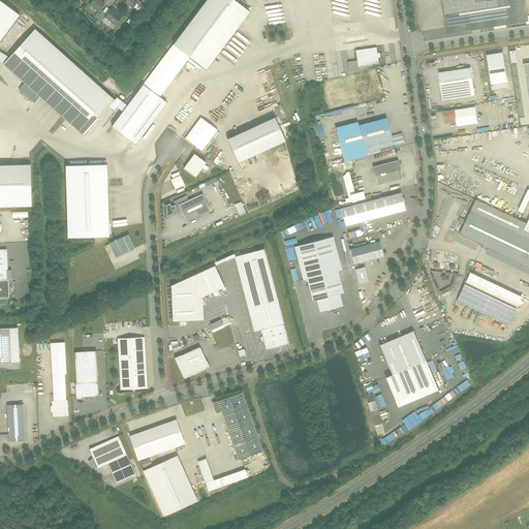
[(97,14),(102,8),(100,6),(104,0),(89,0),(89,2),(88,4),(96,11),(95,12),(97,14)]
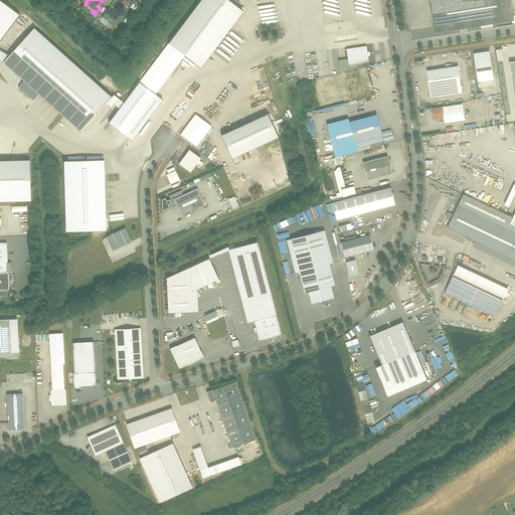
[(243,13),(225,0),(203,0),(169,47),(185,59),(201,70),(243,13)]
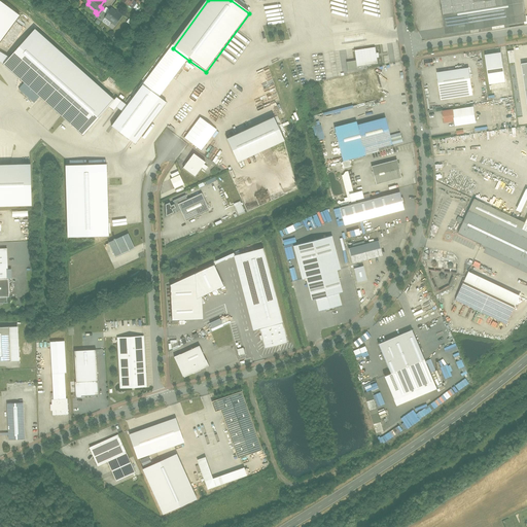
[(438,0),(444,34),(525,21),(522,0),(438,0)]
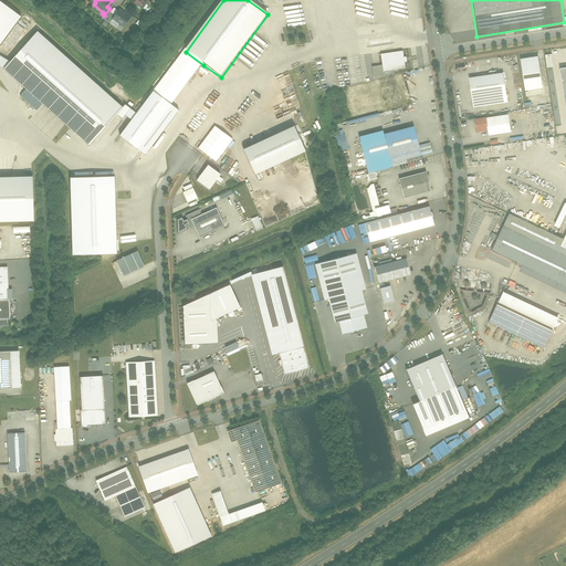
[(0,50),(22,20),(0,3),(0,50)]
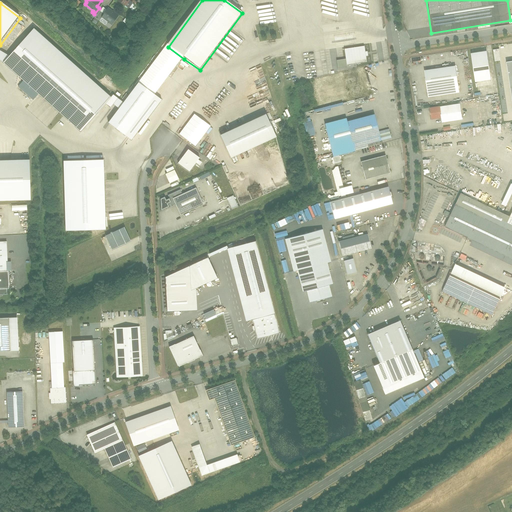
[(110,22),(119,12),(108,3),(106,6),(103,4),(99,8),(94,14),(95,15),(91,19),(95,22),(98,17),(101,20),(103,17),(110,22)]
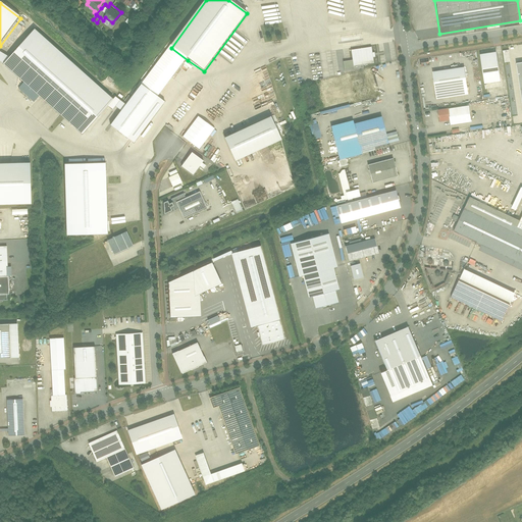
[(83,135),(113,100),(35,30),(3,63),(83,135)]
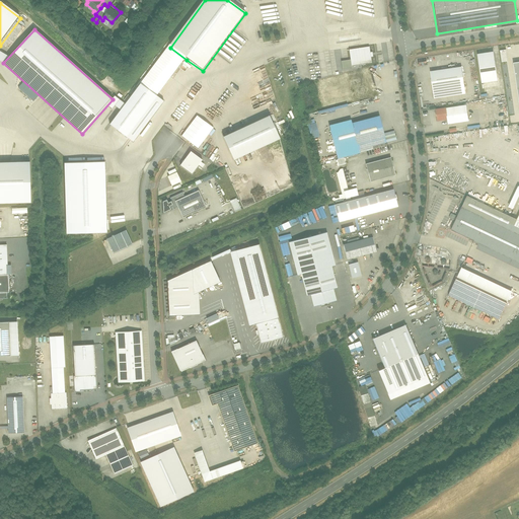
[(371,62),(369,47),(350,49),(351,64),(371,62)]
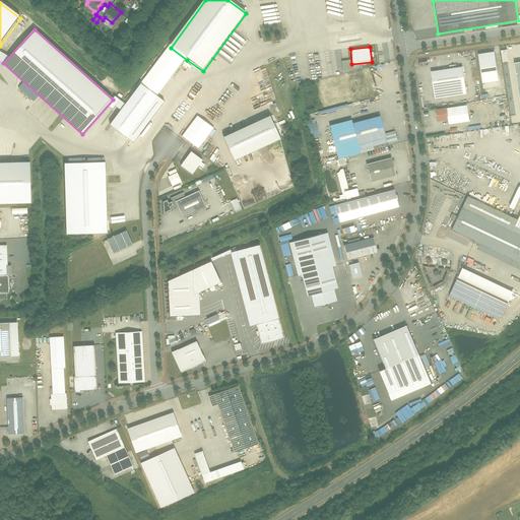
[(141,85),(157,98),(187,60),(171,48),(141,85)]
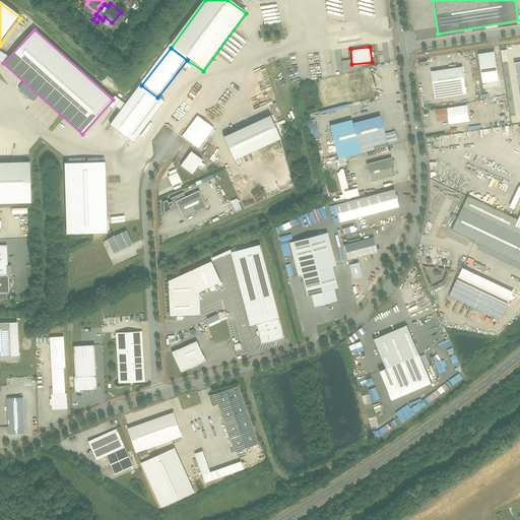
[(496,56),(480,58),(483,83),(499,81),(496,56)]
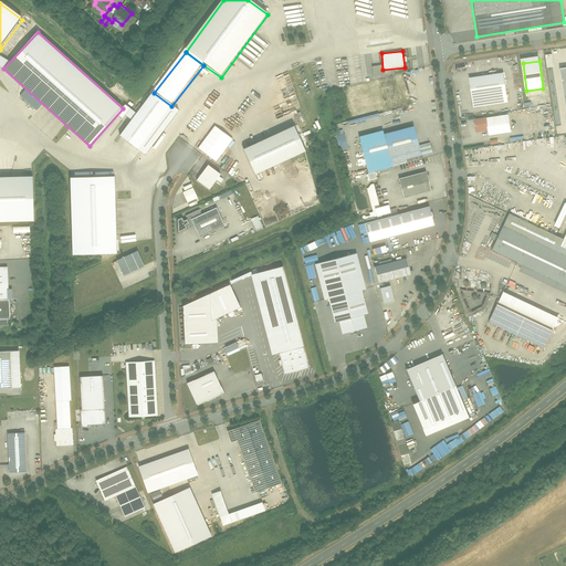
[(504,76),(471,82),(475,105),(507,100),(504,76)]
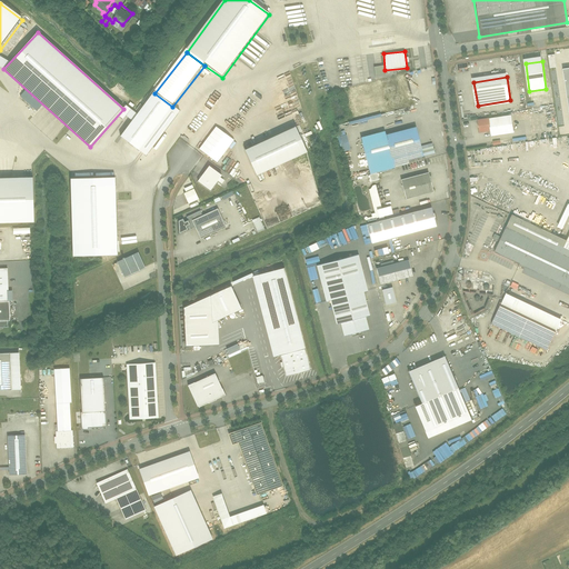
[(121,137),(140,151),(172,107),(155,93),(121,137)]
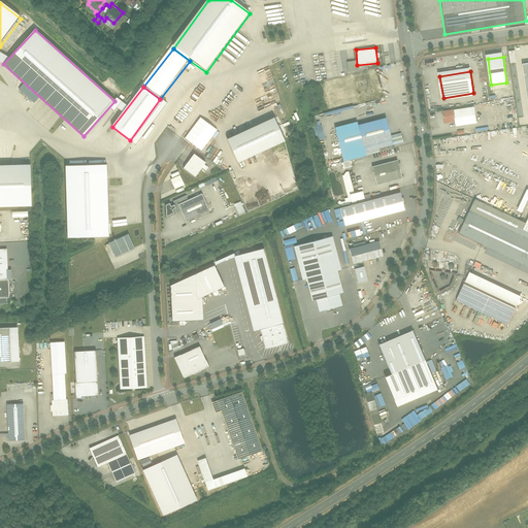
[(475,108),(443,113),(444,124),(456,122),(456,127),(477,124),(475,108)]
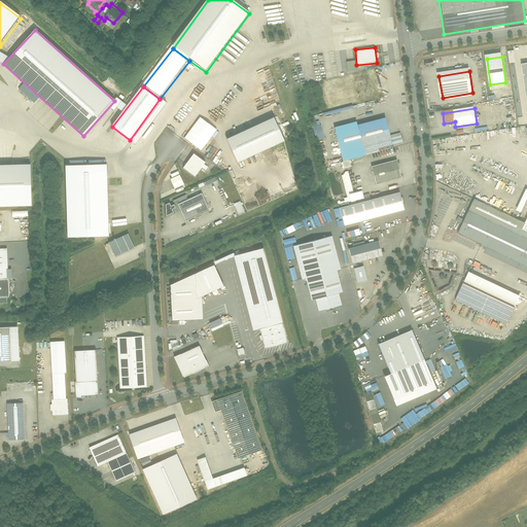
[(217,132),(201,119),(185,140),(202,152),(217,132)]
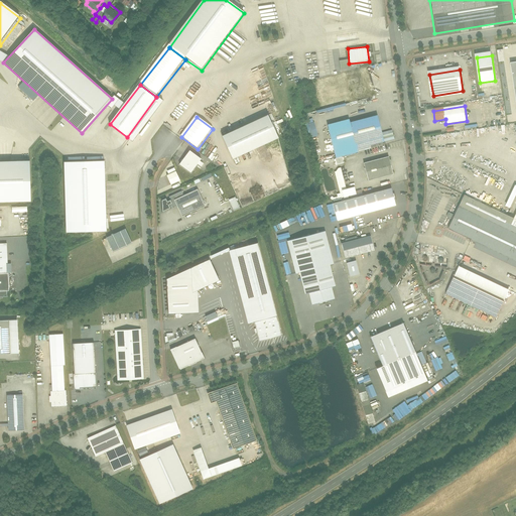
[(376,117),(349,124),(348,121),(327,126),(335,159),(356,154),(355,150),(383,143),(383,141),(381,133),(376,117)]
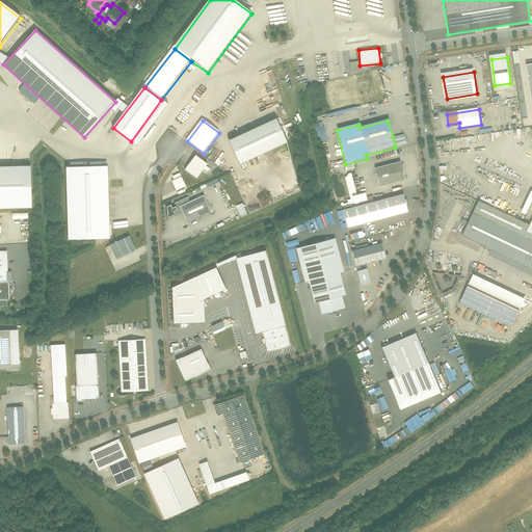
[(287,145),(276,122),(232,142),(242,165),(287,145)]
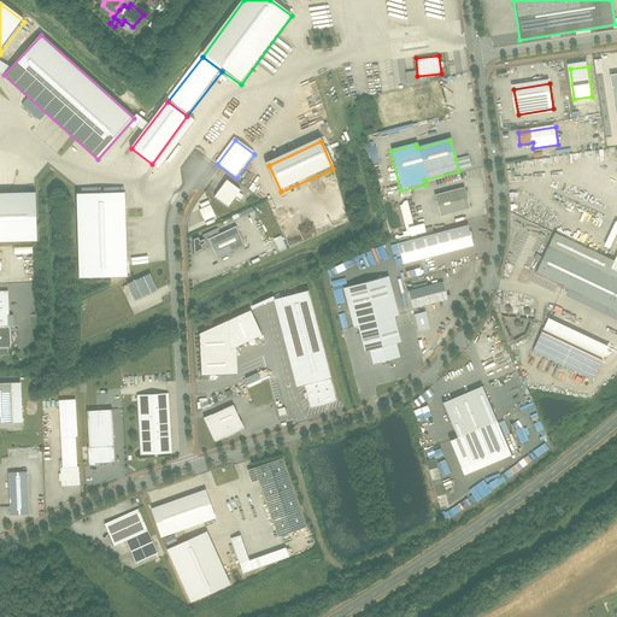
[(380,163),(376,146),(366,148),(370,165),(380,163)]
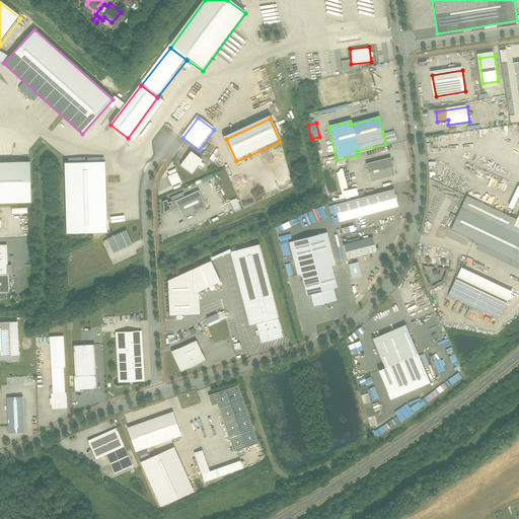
[(394,131),(383,134),(385,142),(396,139),(394,131)]
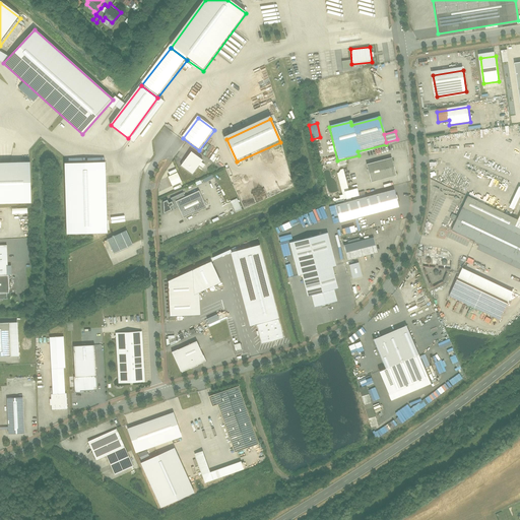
[(191,152),(181,167),(192,174),(201,160),(191,152)]
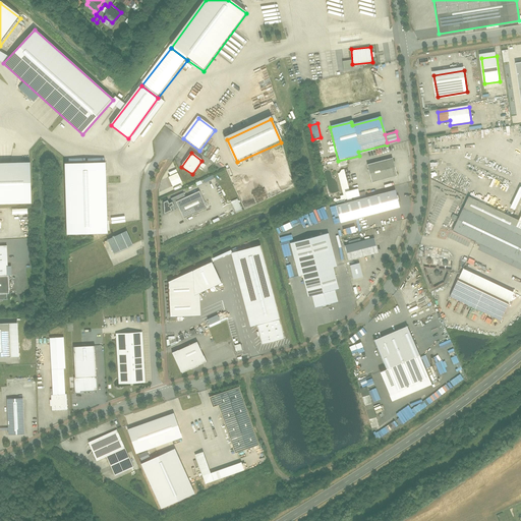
[(392,158),(367,165),(371,182),(397,175),(392,158)]
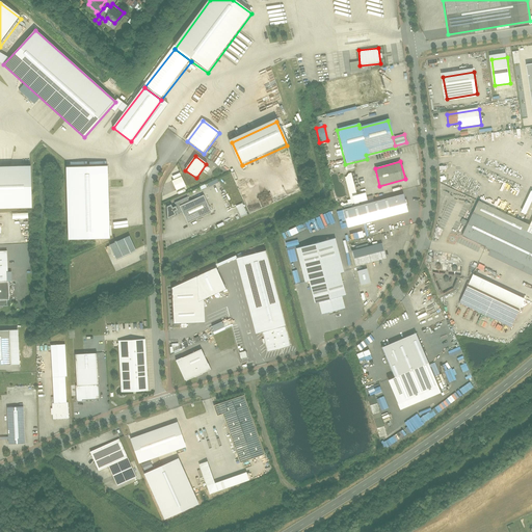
[(0,166),(0,207),(32,207),(30,166),(0,166)]
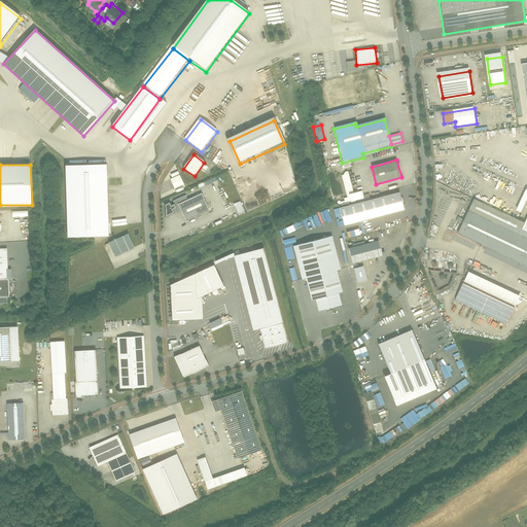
[(66,169),(67,239),(108,238),(107,168),(66,169)]
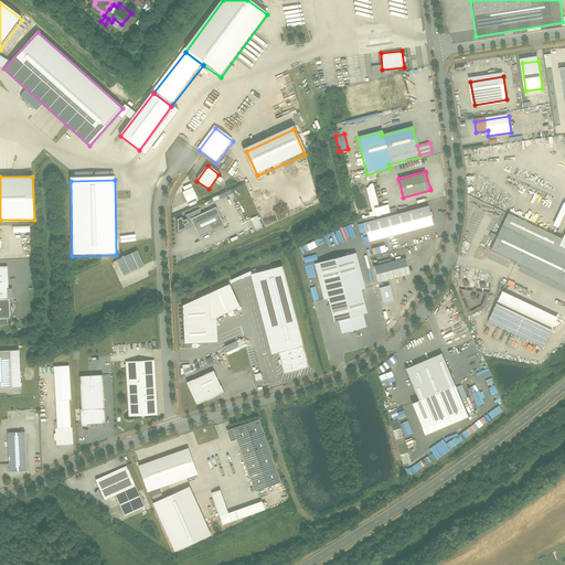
[(196,198),(192,188),(182,192),(187,202),(196,198)]
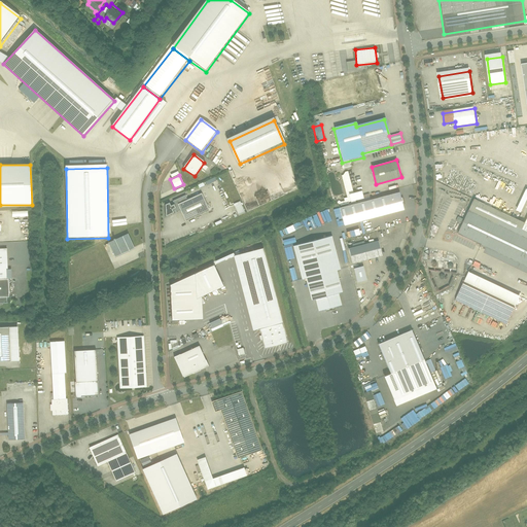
[(522,212),(526,199),(526,188),(517,210),(522,212)]
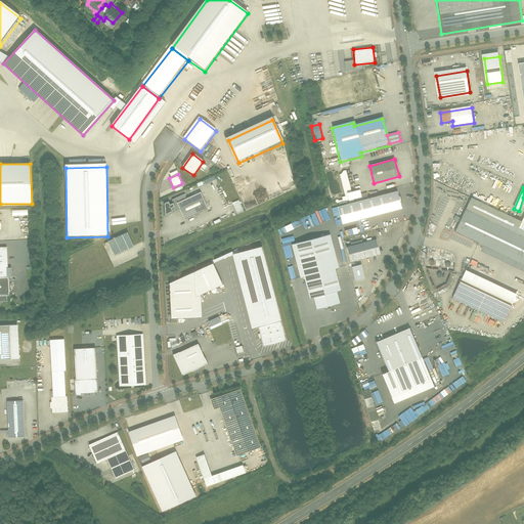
[(180,209),(185,219),(209,208),(201,190),(187,197),(185,192),(171,199),(173,203),(175,208),(176,210),(180,209)]
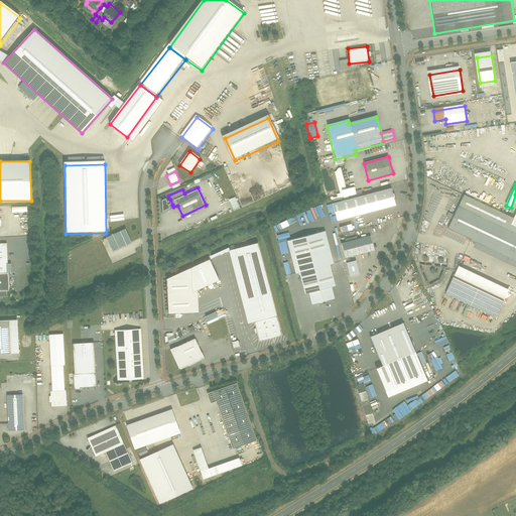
[(395,206),(391,190),(334,206),(338,221),(395,206)]
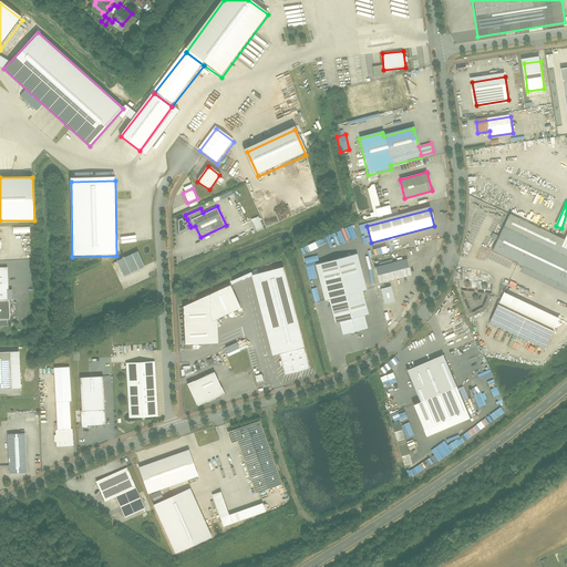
[(566,235),(566,238),(511,214),(498,238),(494,250),(566,282),(566,235)]
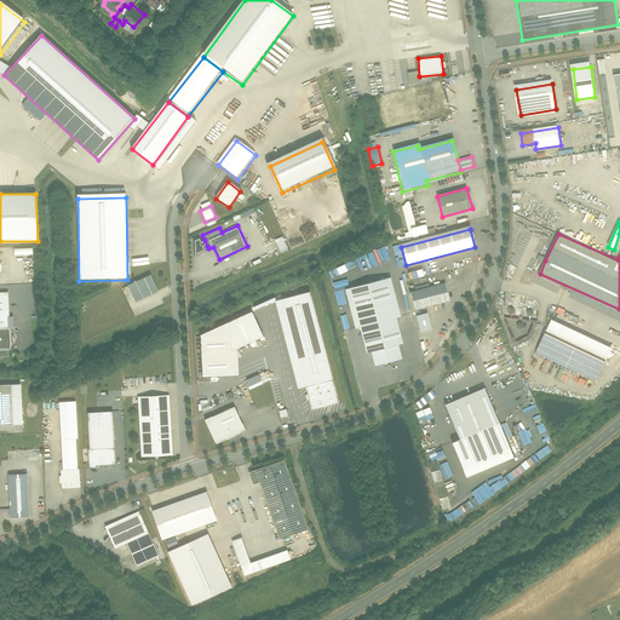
[(207,246),(205,240),(201,242),(199,237),(194,240),(195,254),(205,251),(204,248),(207,246)]
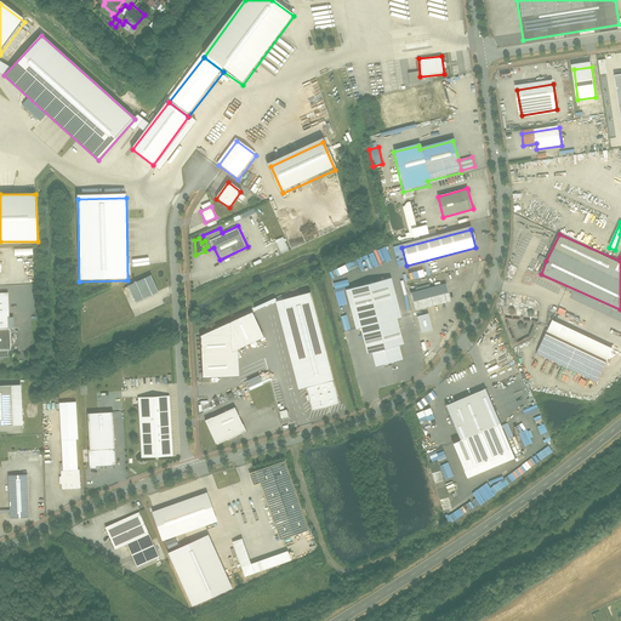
[(354,262),(334,269),(336,274),(355,266),(354,262)]
